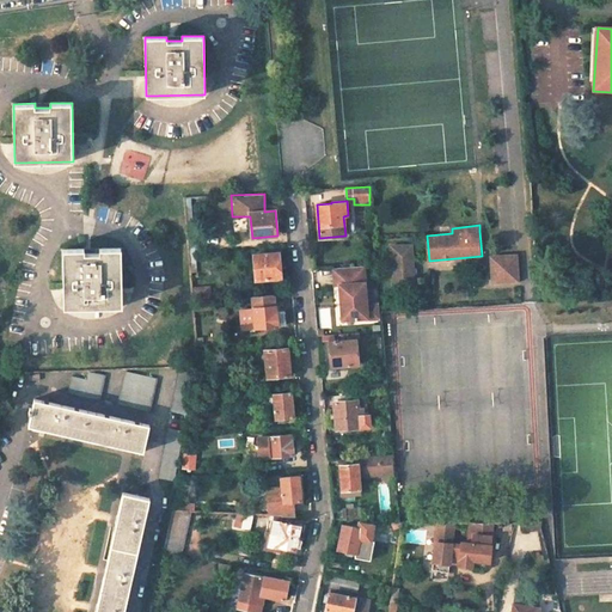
[(415,286),(411,243),(391,245),(395,287),(415,286)]
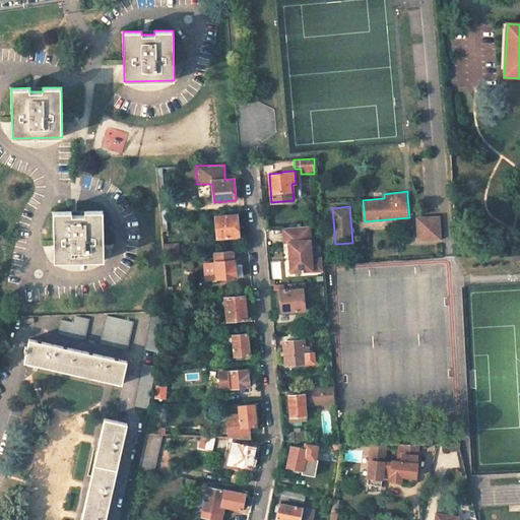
[(71,211),(53,211),(54,261),(55,261),(103,260),(104,260),(103,210),(84,211),(84,215),(77,215),(72,215),(71,211)]
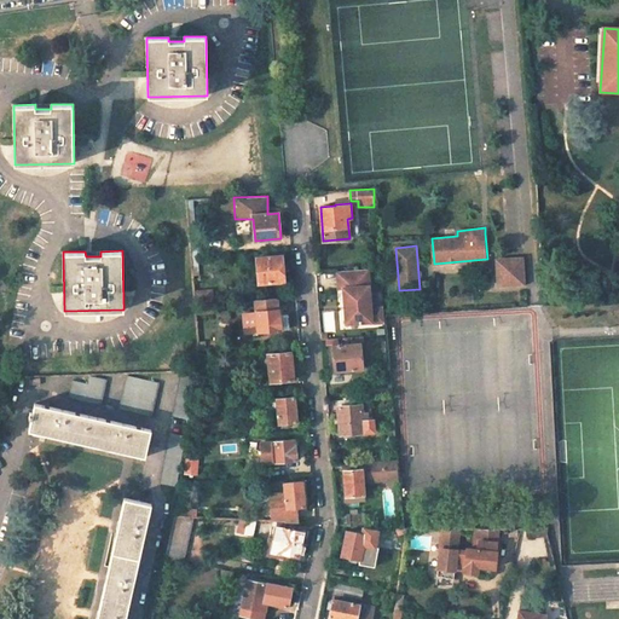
[(282,255),(256,258),(259,283),(284,281),(282,255)]
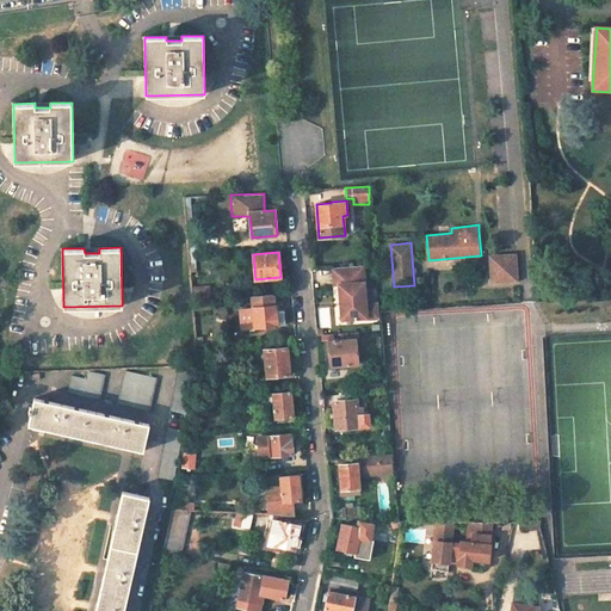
[(518,279),(516,254),(491,257),(493,282),(518,279)]
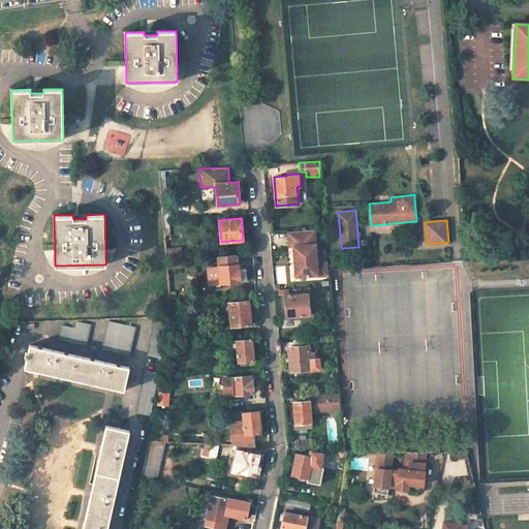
[(318,275),(329,275),(328,262),(318,262),(316,229),(288,231),(289,246),(293,246),(297,276),(318,275)]
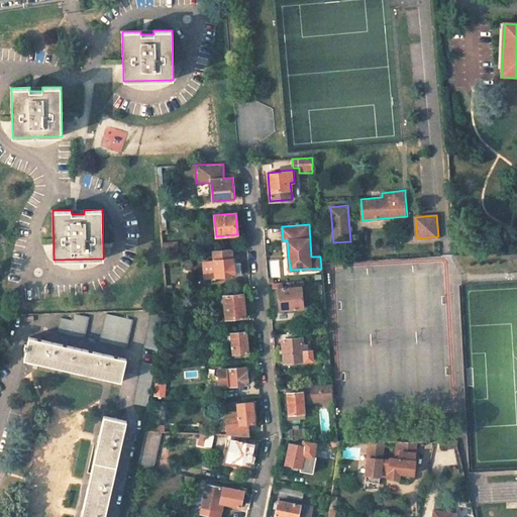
[(180,251),(178,241),(165,243),(166,253),(180,251)]
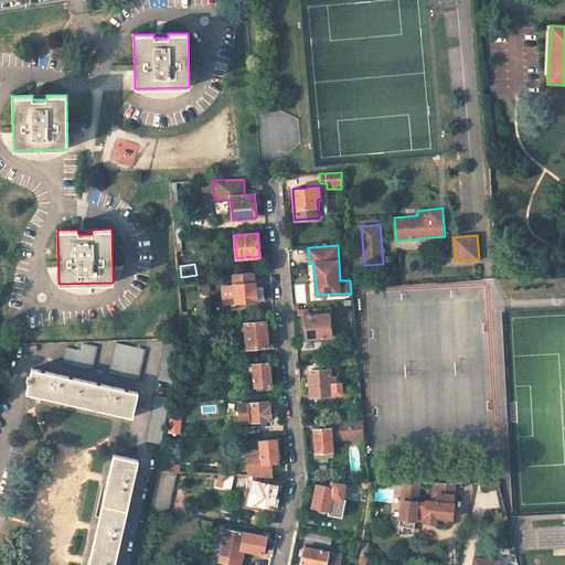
[(252,283),(254,283),(253,273),(232,274),(233,285),(237,284),(252,283)]
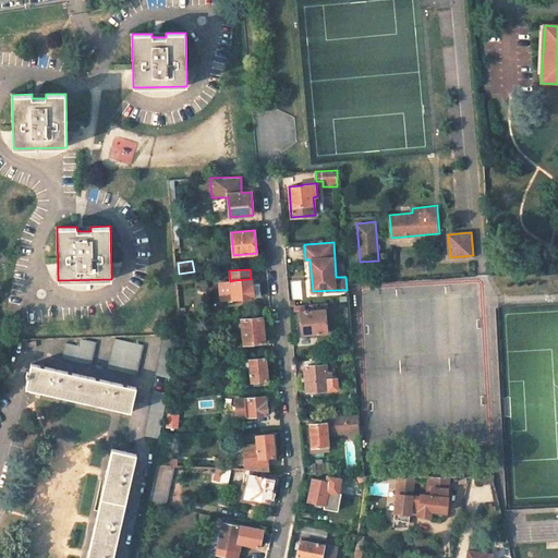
[(192,274),(178,275),(179,283),(193,282),(192,274)]
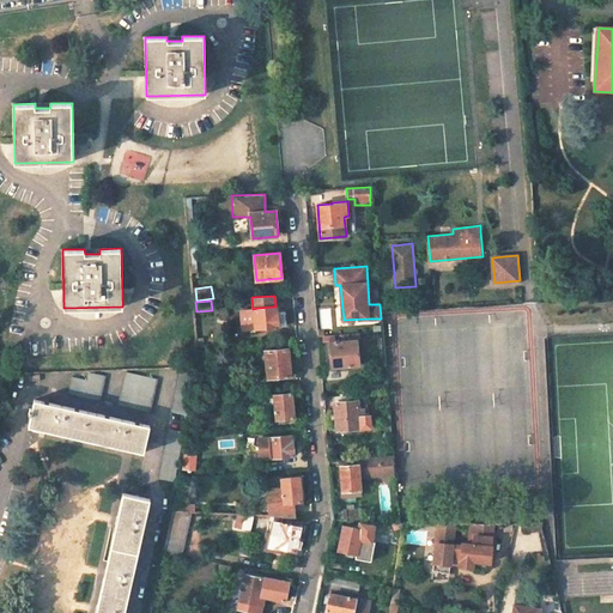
[(258,308),(253,309),(255,328),(285,326),(284,311),(275,313),(275,307),(273,307),(258,308)]
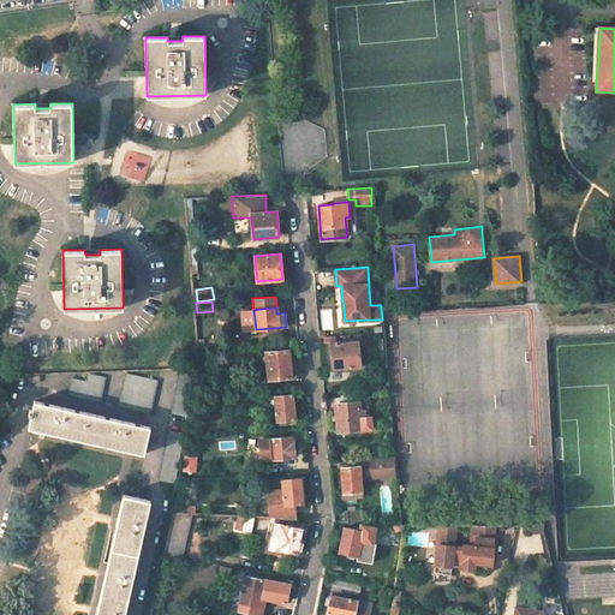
[(358,341),(330,344),(333,369),(360,366),(358,341)]
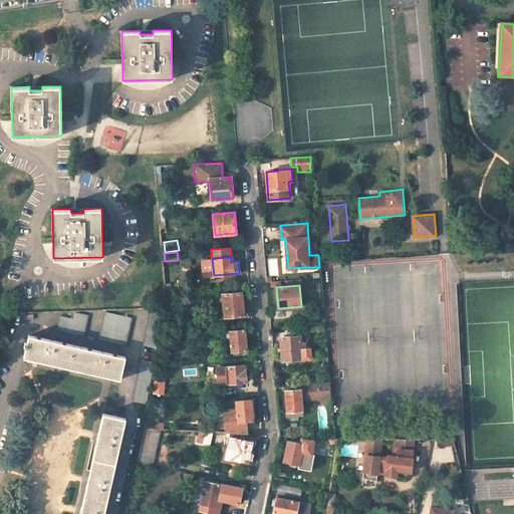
[(241,292),(222,294),(225,316),(243,314),(241,292)]
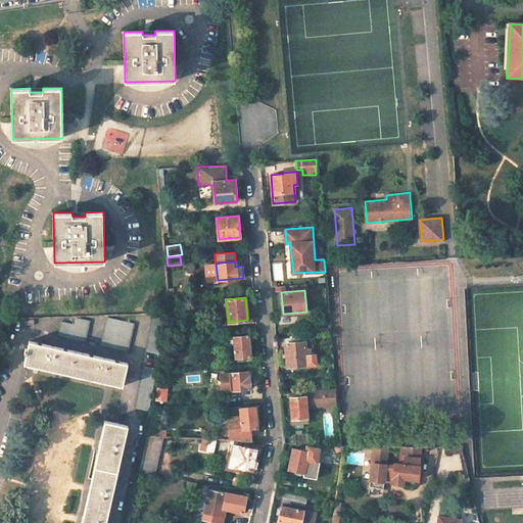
[(134,323),(107,317),(101,345),(128,351),(134,323)]
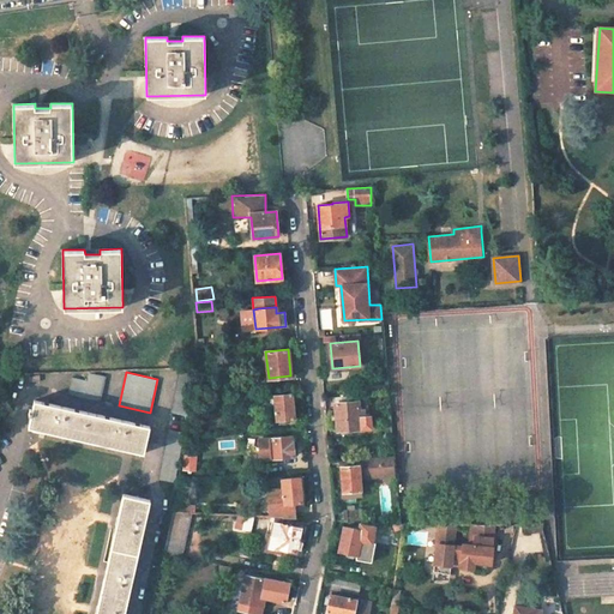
[(196,374),(179,372),(172,414),(187,416),(196,374)]
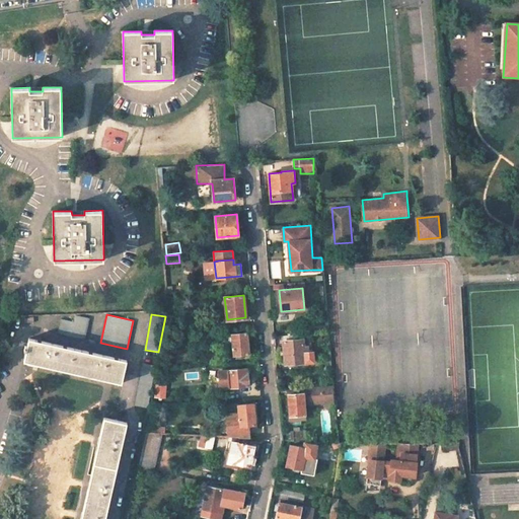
[(74,321),(61,319),(58,332),(84,340),(89,318),(76,315),(74,321)]
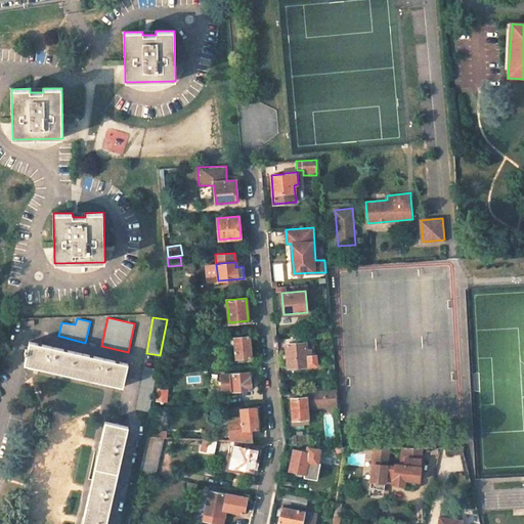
[(249,336),(234,337),(235,358),(251,357),(249,336)]
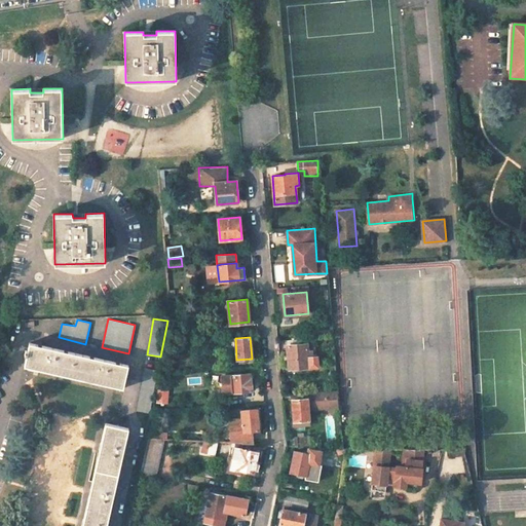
[(128,366),(30,343),(28,350),(26,350),(25,355),(27,355),(25,366),(123,388),(128,366)]
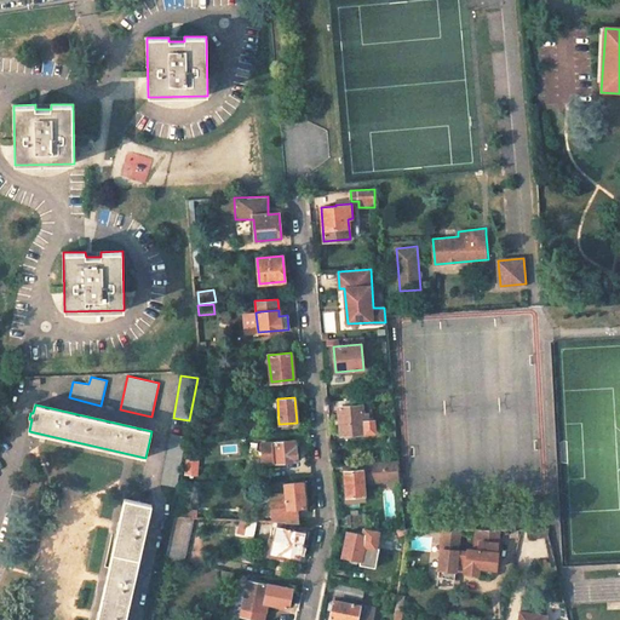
[(362,406),(338,407),(340,435),(374,432),(373,422),(369,422),(368,413),(363,414),(362,406)]
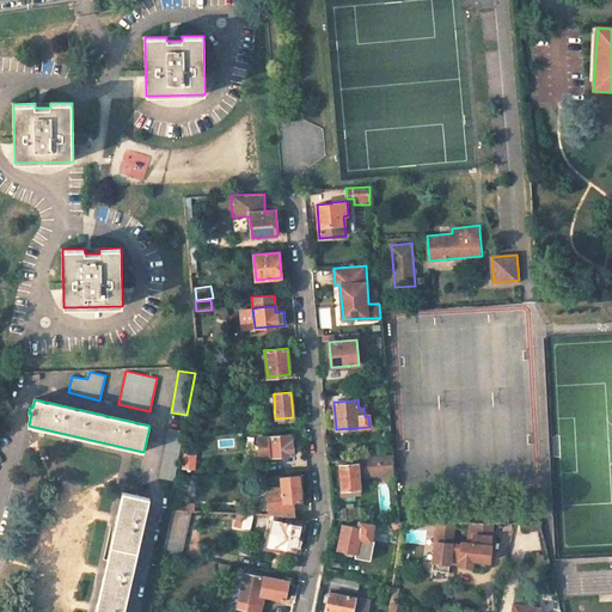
[(184,430),(167,428),(159,478),(175,481),(184,430)]
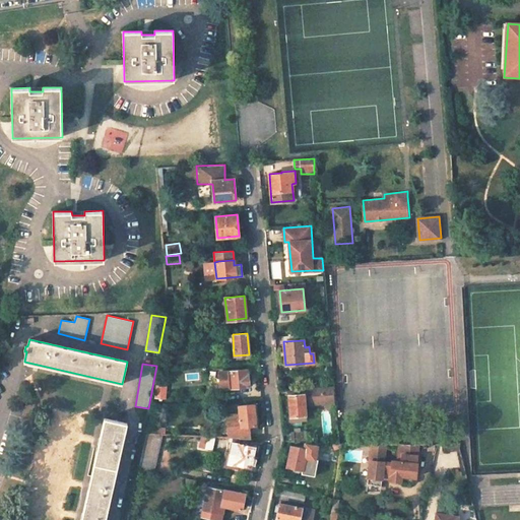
[(247,369),(219,372),(221,389),(249,386),(248,374),(247,374),(247,369)]
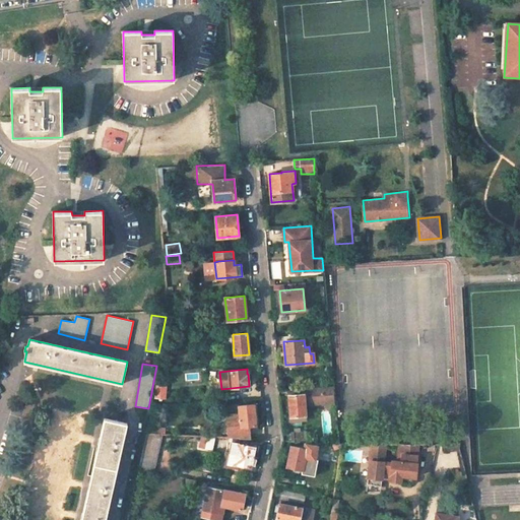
[(155,397),(166,398),(167,385),(156,384),(155,397)]
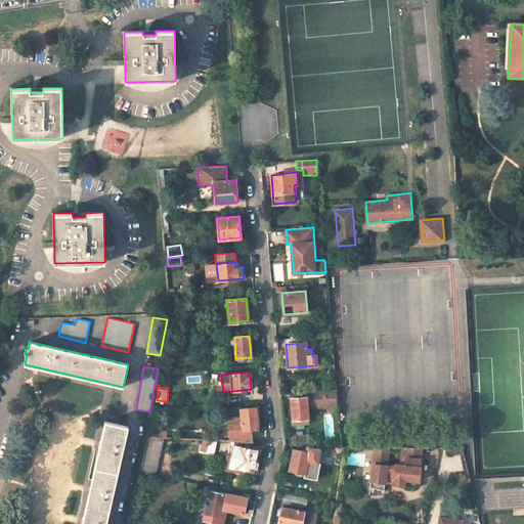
[(291,398),(293,420),(308,419),(307,406),(313,406),(337,404),(335,389),(291,393),(291,398)]
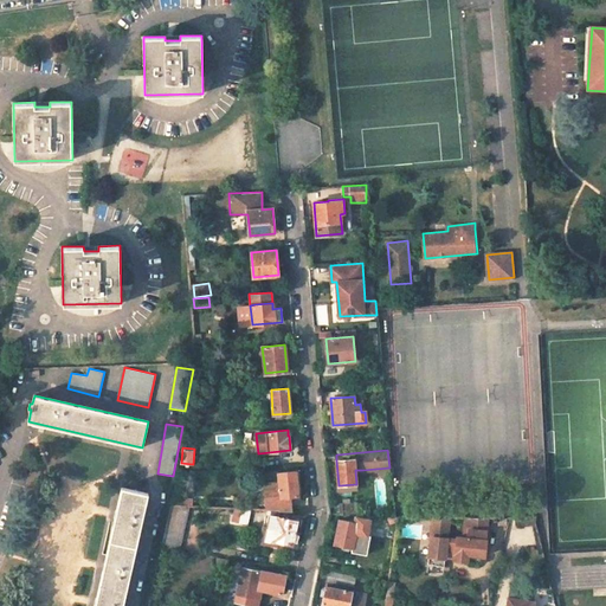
[(298,496),(296,471),(278,472),(279,484),(265,485),(268,510),(291,511),(290,500),(292,496),(298,496)]
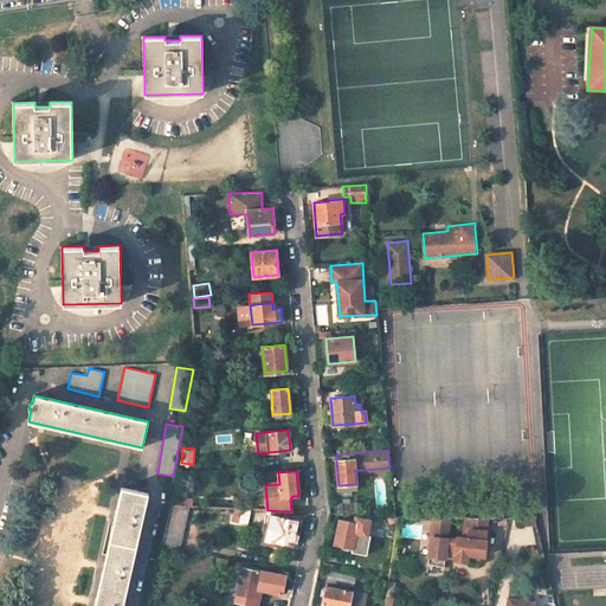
[(122,605),(148,494),(122,488),(95,605),(122,605)]
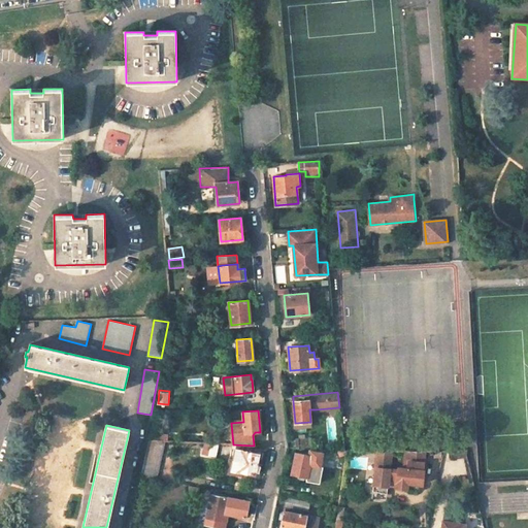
[(311,437),(296,438),(297,449),(309,450),(312,450),(311,437)]
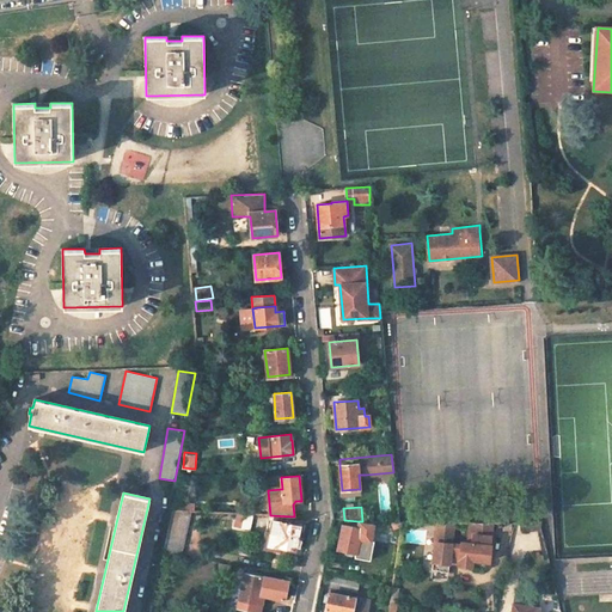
[(189,510),(173,509),(163,552),(181,556),(189,510)]
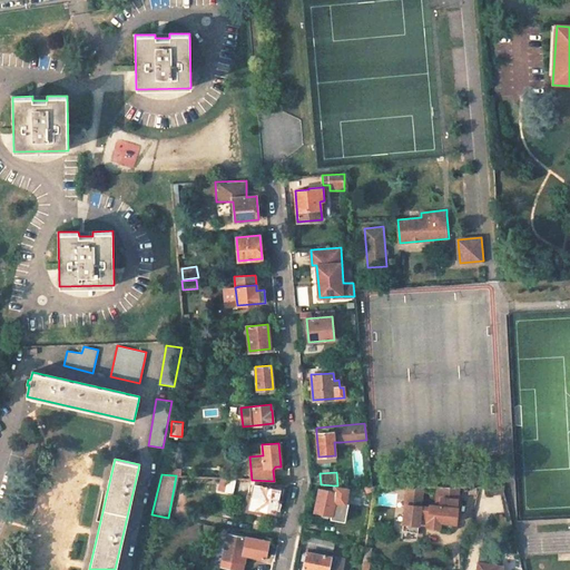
[(228,479),(220,478),(218,491),(225,492),(228,479)]
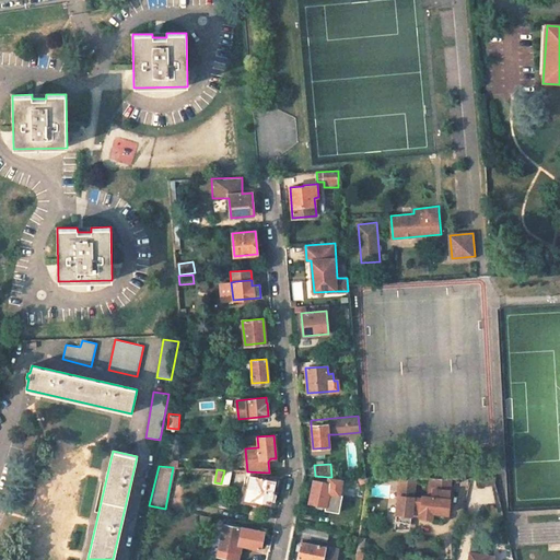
[(231,470),(224,470),(221,483),(229,485),(231,470)]
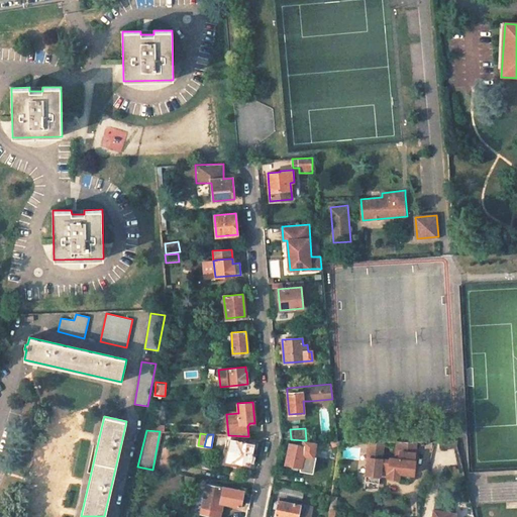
[(253,444),(231,439),(226,459),(249,464),(253,444)]
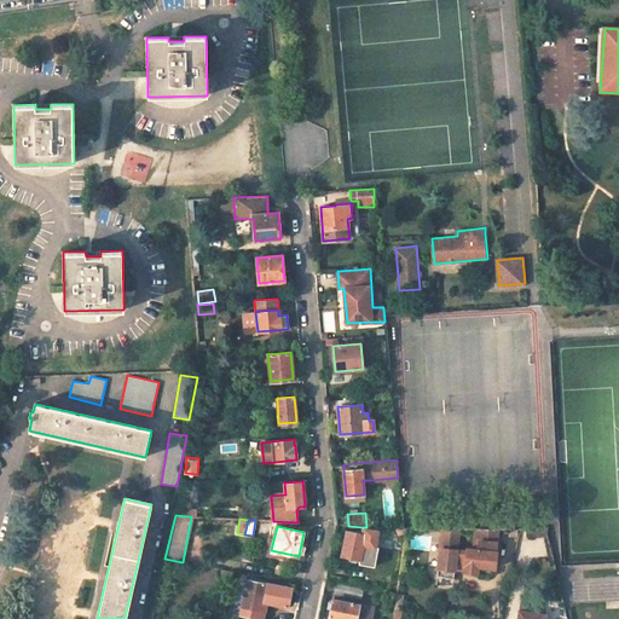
[(362,533),(347,531),(342,555),(360,559),(359,563),(374,567),(379,548),(375,547),(379,530),(363,527),(362,533)]
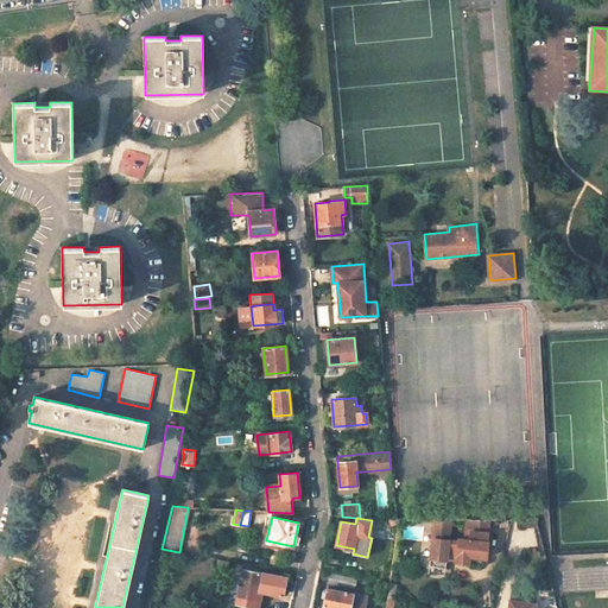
[(456,561),(469,563),(469,556),(486,558),(488,542),(487,542),(489,520),(467,520),(466,527),(464,539),(458,538),(458,540),(449,539),(451,520),(434,520),(429,564),(444,567),(447,556),(456,557),(456,561)]
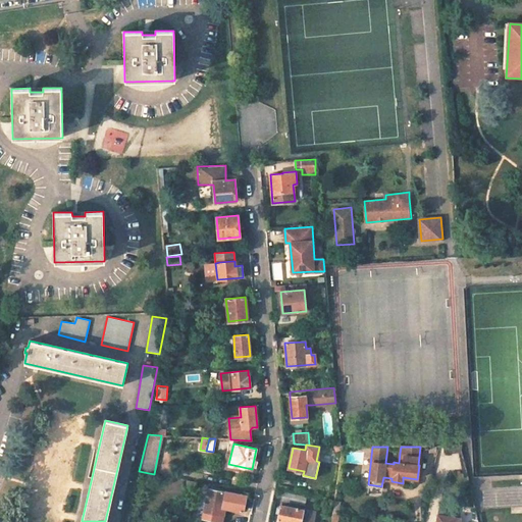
[(367,492),(380,494),(381,486),(368,484),(367,492)]
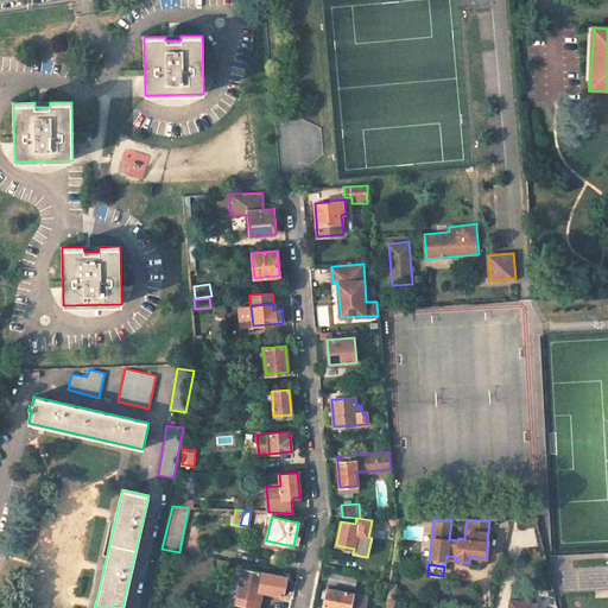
[(286,577),(244,569),(238,596),(257,600),(258,597),(259,590),(283,595),(286,577)]
